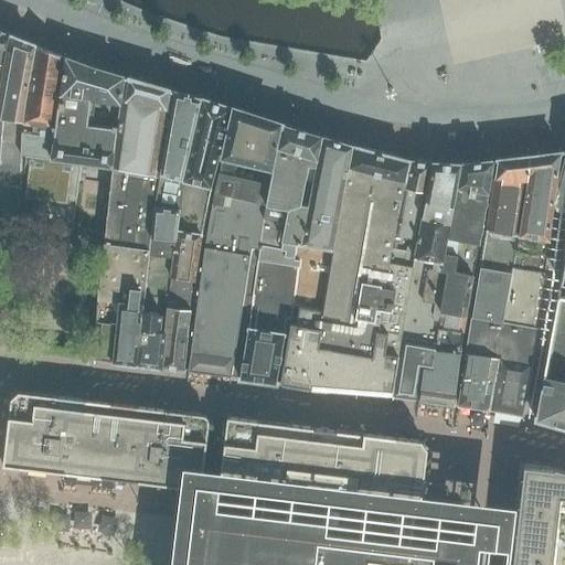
[(0,83),(9,35),(0,31),(0,83)]
